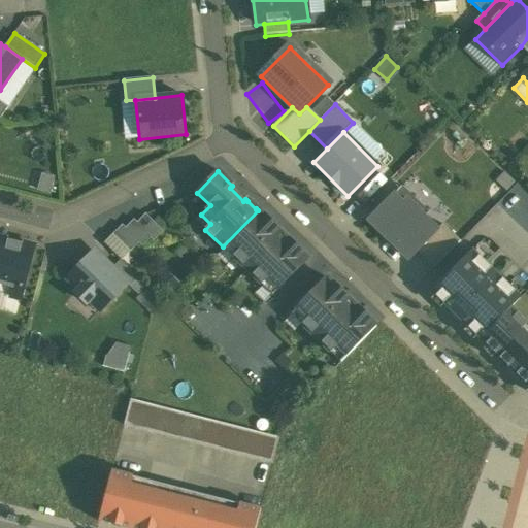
[(516,186),(504,174),(496,183),(507,194),(516,186)]
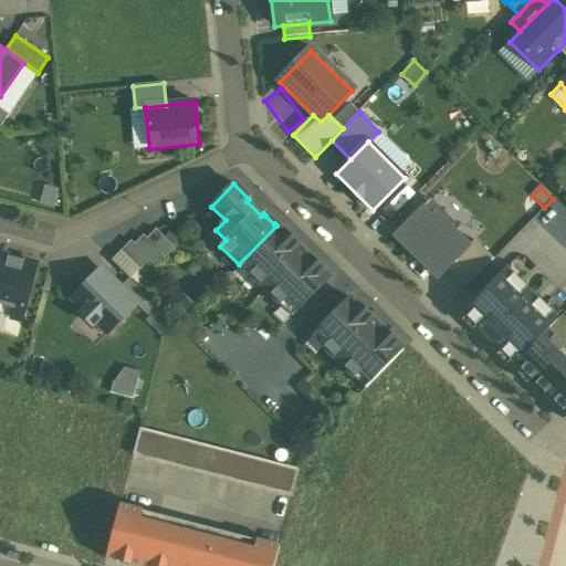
[(432,219),(423,210),(396,238),(438,279),(448,269),(470,247),(456,233),(459,229),(440,210),(432,219)]
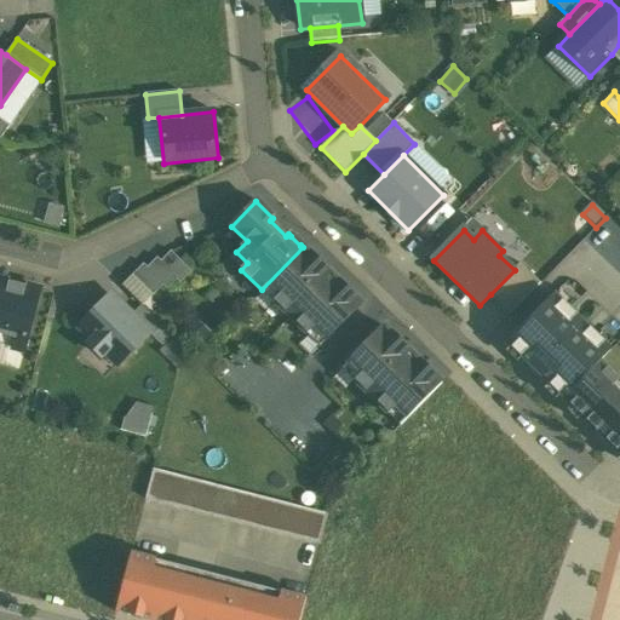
[(303,247),(262,290),(306,334),(313,329),(325,342),(361,304),(303,247)]
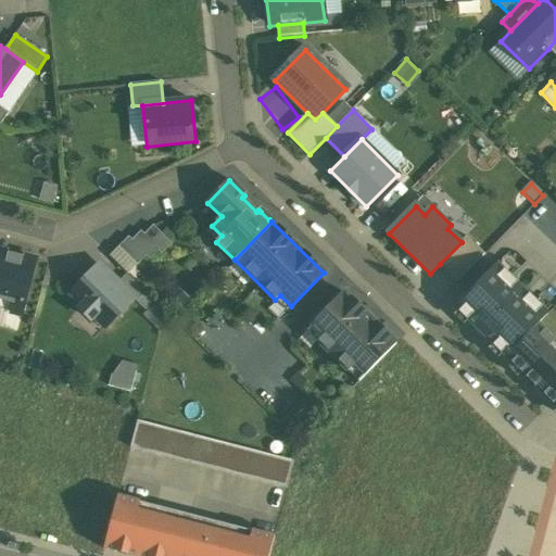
[(152,226),(143,235),(140,231),(131,240),(128,237),(118,248),(137,265),(146,256),(149,260),(158,251),(161,254),(172,243),(152,226)]
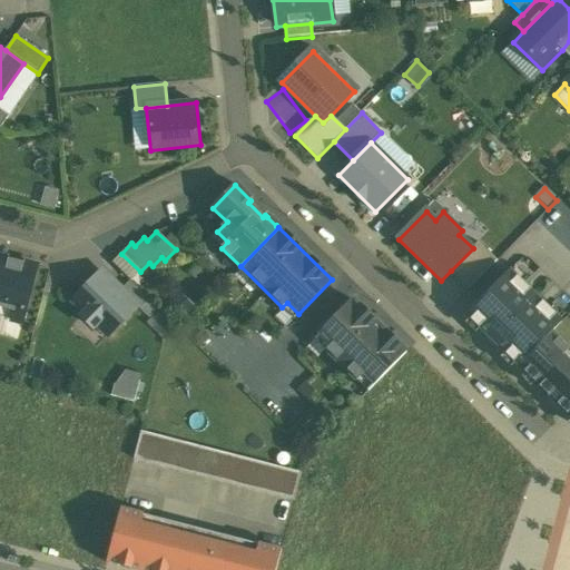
[(473,248),(451,271),(469,290),(495,262),(478,244),(473,248)]
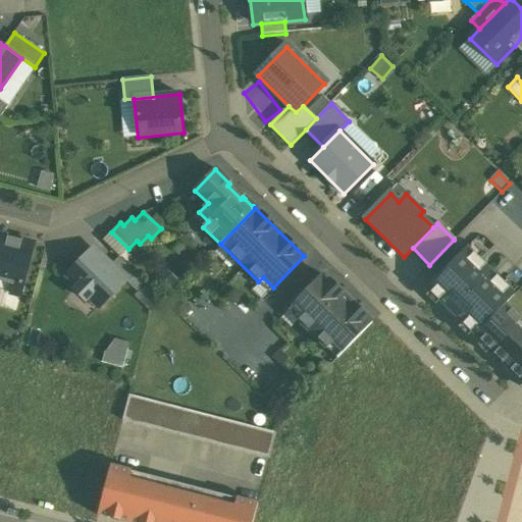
[(33,245),(0,236),(0,290),(19,296),(33,245)]
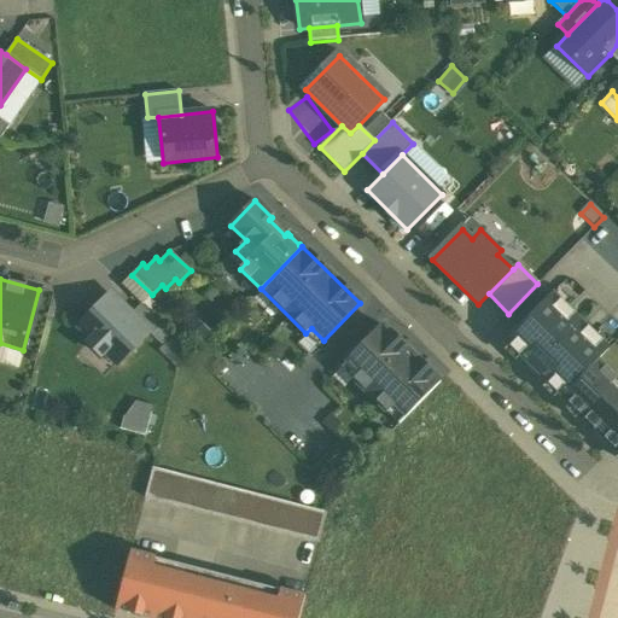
[(608,349),(552,295),(506,342),(563,397),(598,361),(608,349)]
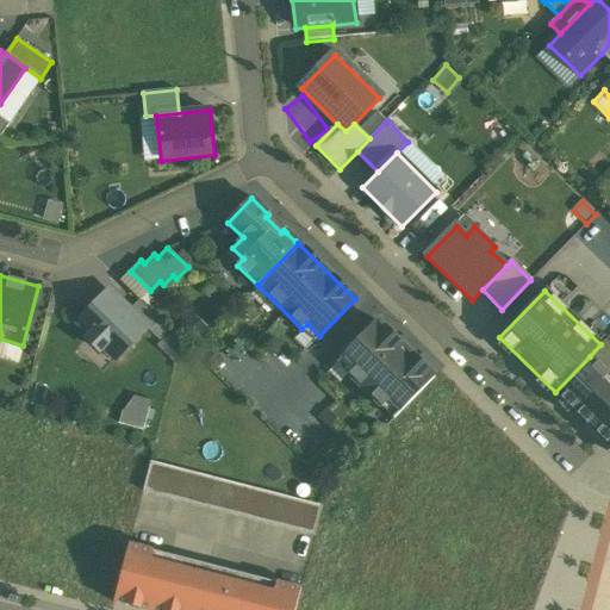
[(129,312),(109,292),(79,323),(91,335),(86,340),(99,352),(104,347),(117,360),(148,330),(129,312)]
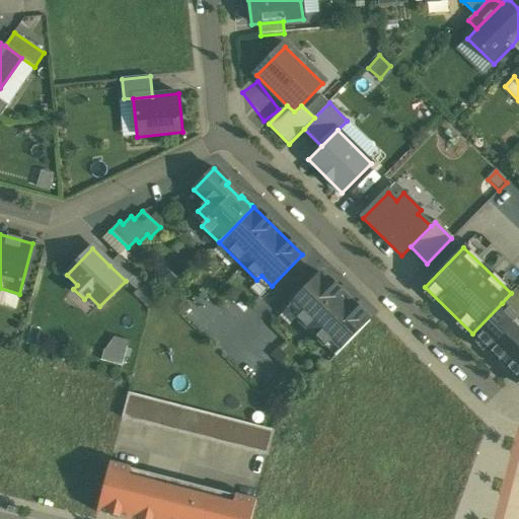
[(119,256),(109,266),(126,281),(136,291),(144,282),(119,256)]
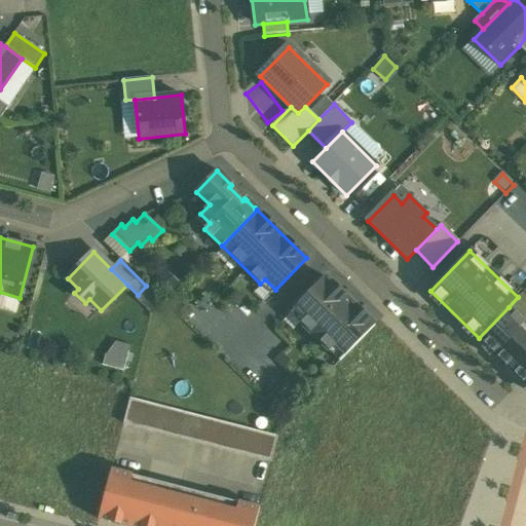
[(181,285),(165,270),(153,284),(167,298),(181,285)]
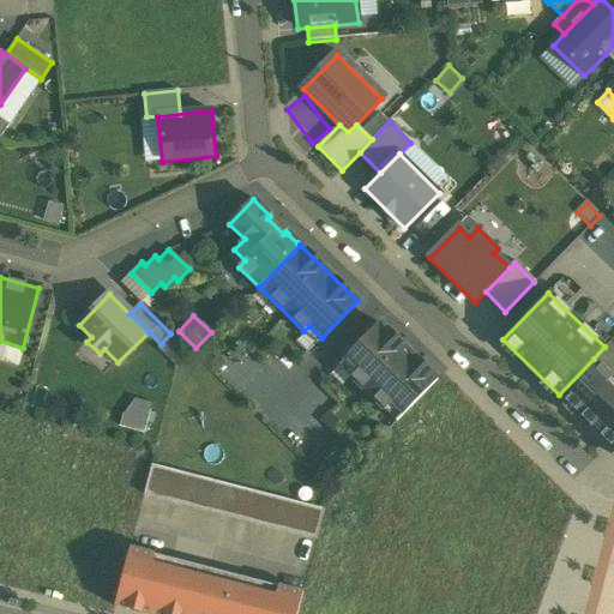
[(437,380),(380,324),(344,360),(356,372),(350,378),(396,422),(420,397),(437,380)]
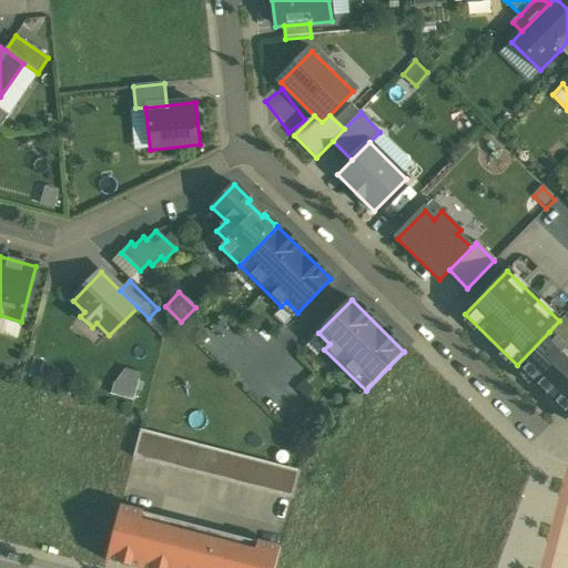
[(567,350),(549,332),(517,365),(567,415),(567,350)]
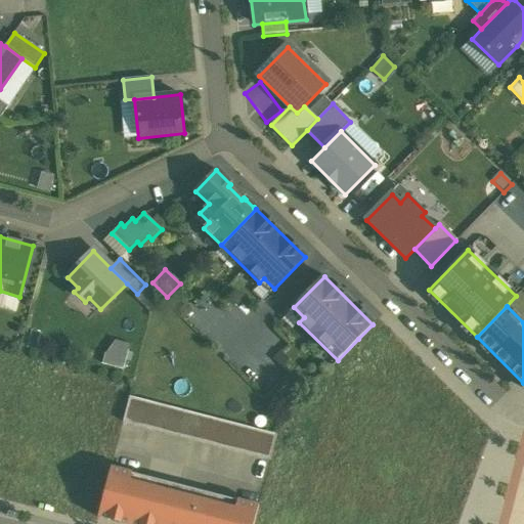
[(108,337),(102,363),(123,368),(129,342),(108,337)]
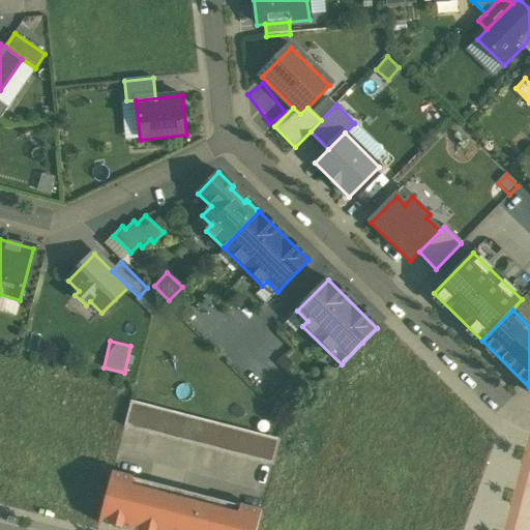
[(281,438),(130,402),(124,430),(273,466),(281,438)]
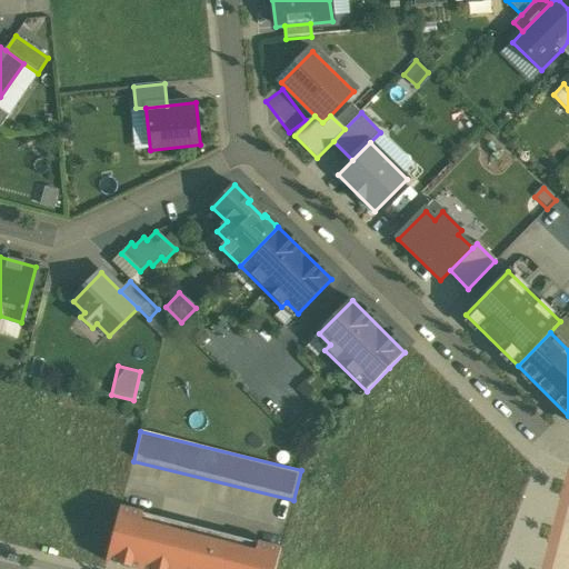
[(563,470),(541,568),(568,568),(568,470),(566,470),(563,470)]
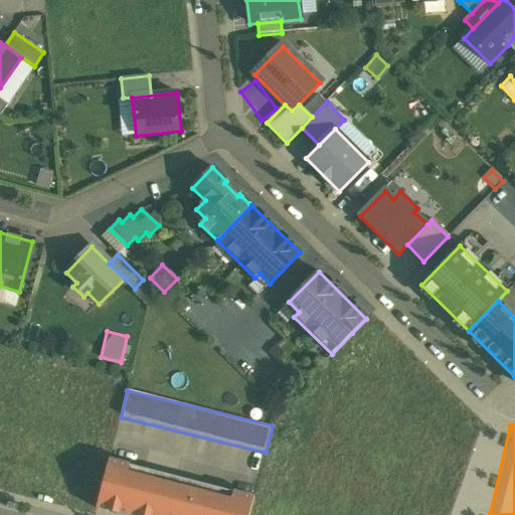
[(96,509),(118,514),(173,514),(181,487),(128,473),(130,465),(110,460),(96,509)]
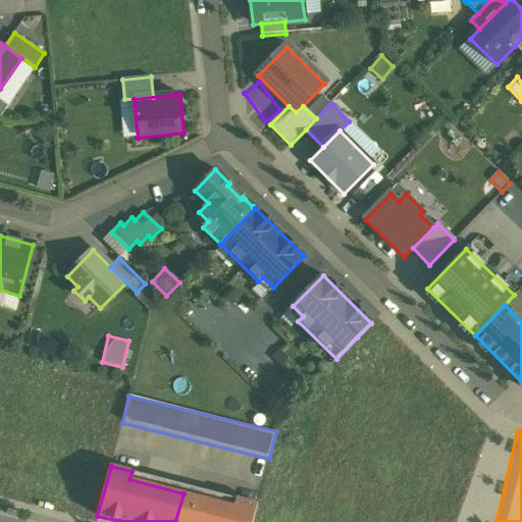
[(235,507),(184,493),(175,521),(253,521),(258,504),(237,498),(235,507)]
